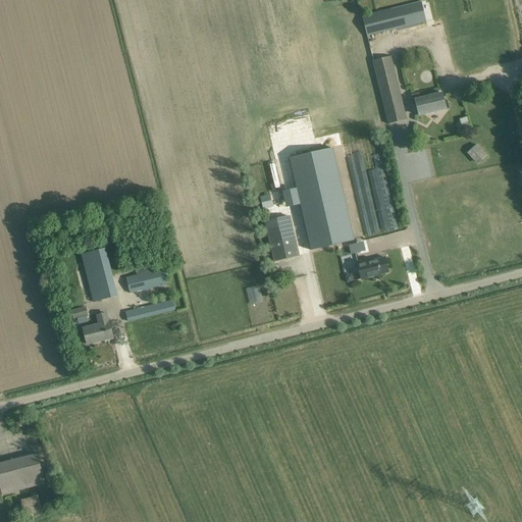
[(363,16),(367,37),(425,22),(420,2),(363,16)]
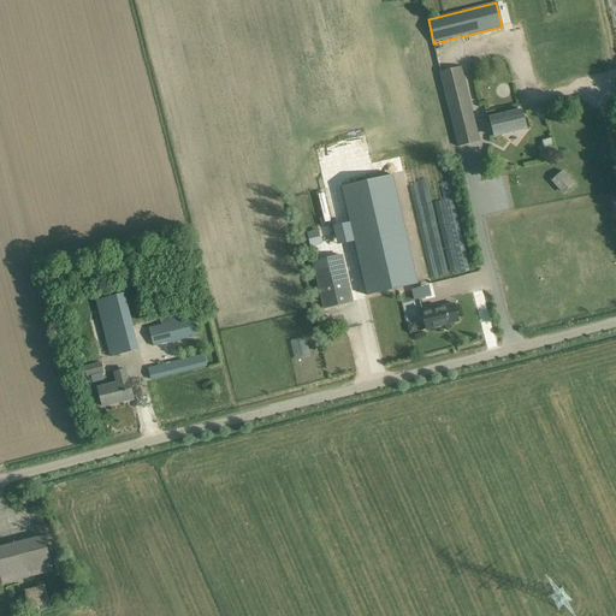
[(532,33),(532,41),(552,39),(551,30),(532,33)]
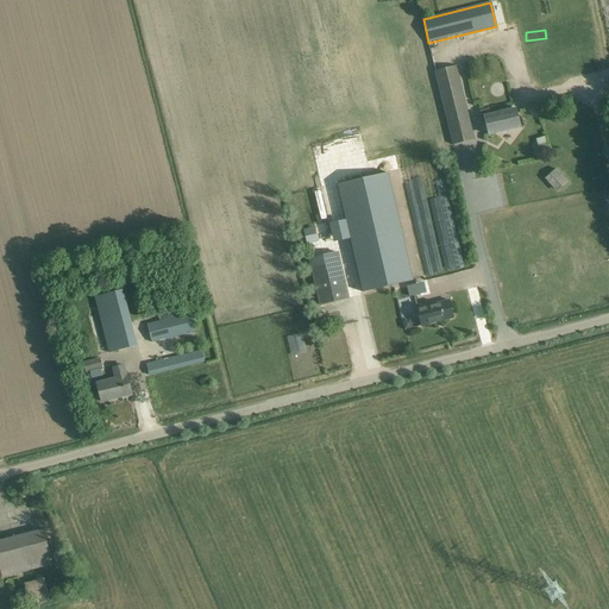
[(475,140),(457,67),(435,71),(453,145),(475,140)]
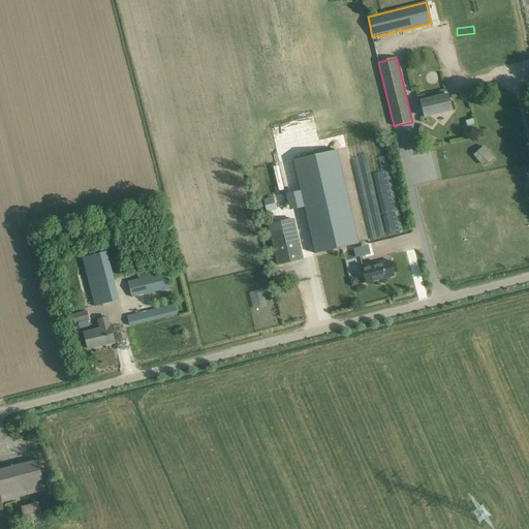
[(425,94),(416,97),(418,103),(419,107),(422,106),(425,117),(452,111),(448,96),(448,94),(427,99),(425,94)]
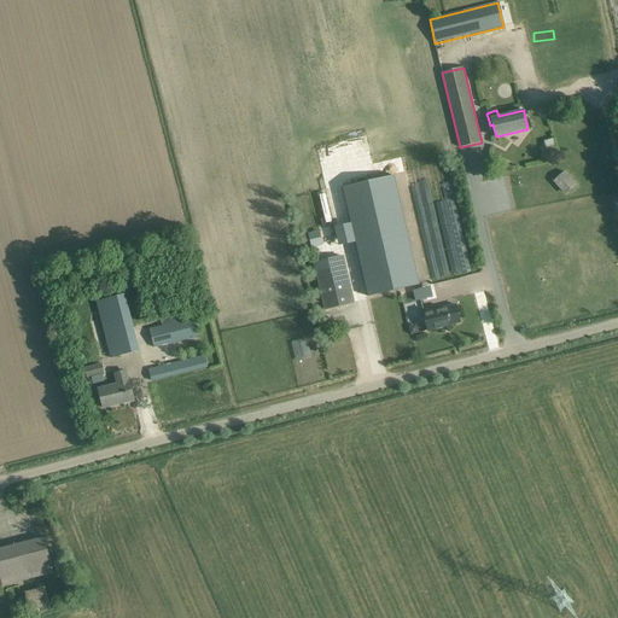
[(555,155),(557,144),(544,143),(544,153),(555,155)]
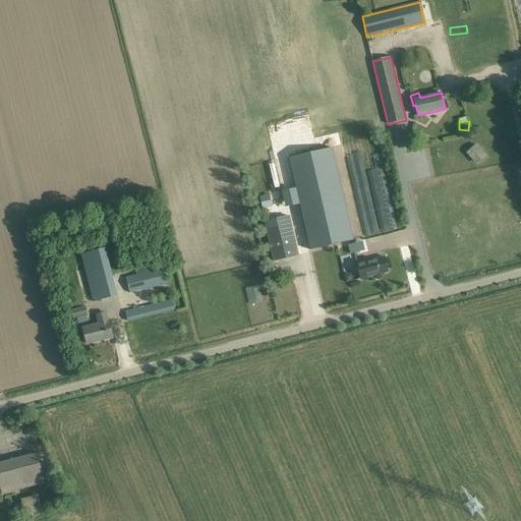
[(485,156),(476,146),(468,152),(477,163),(485,156)]
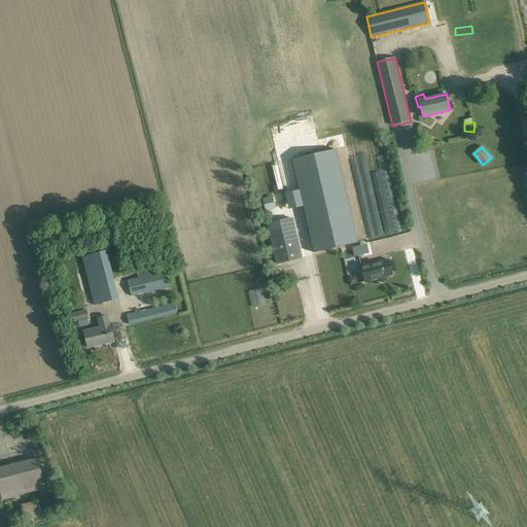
[(336,149),(292,160),(314,253),(357,243),(336,150),(336,149)]
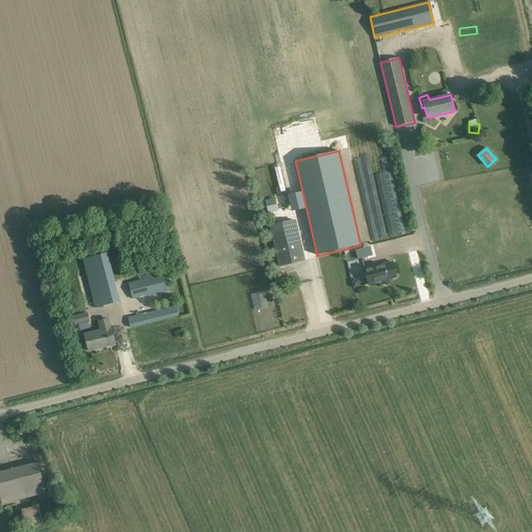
[(276,205),(267,207),(268,213),(278,211),(276,205)]
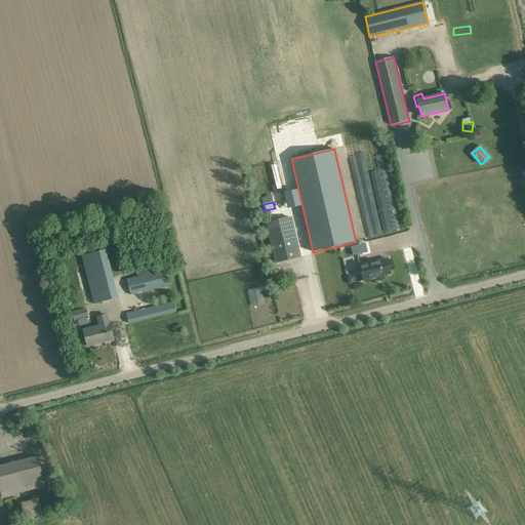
[(300,256),(290,215),(266,221),(276,263),(300,256)]
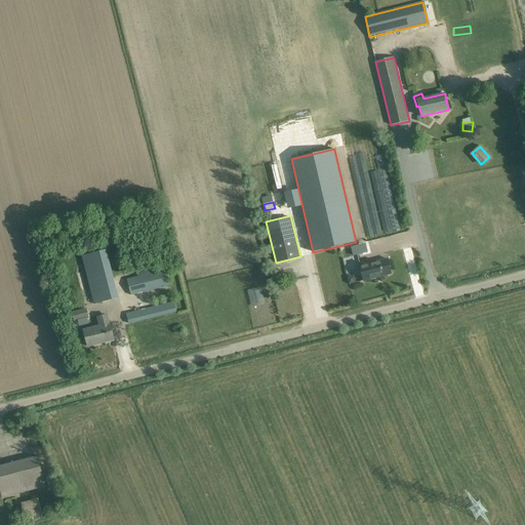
[(117,298),(105,250),(82,256),(94,304),(117,298)]
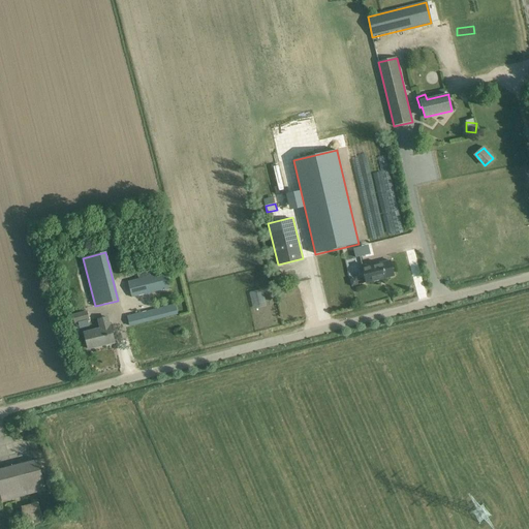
[(394,276),(391,260),(370,266),(369,265),(362,267),(366,283),(394,276)]
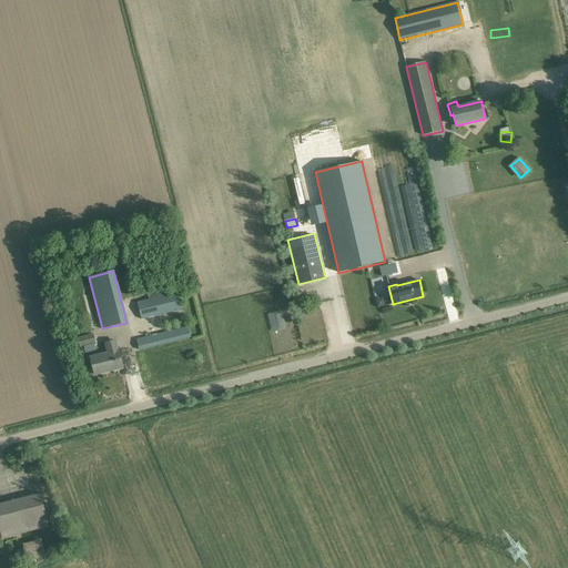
[(180,292),(137,303),(141,320),(184,308),(180,292)]
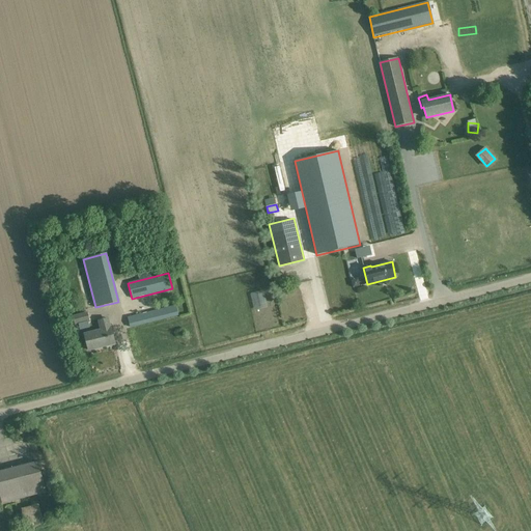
[(178,315),(175,305),(128,317),(130,327),(178,315)]
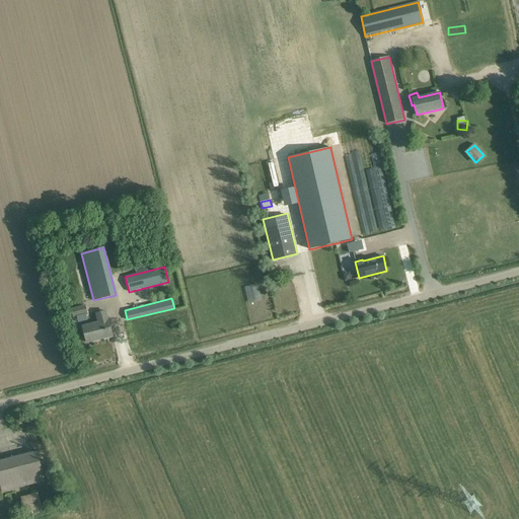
[(87,313),(85,306),(72,309),(74,316),(87,313)]
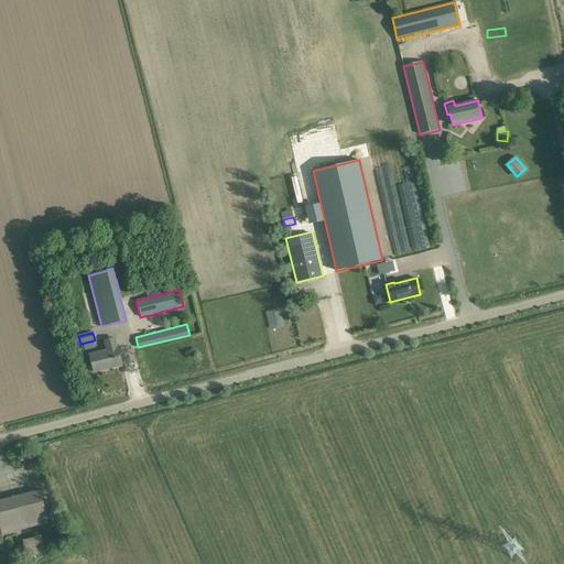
[(117,348),(115,338),(105,340),(107,349),(89,355),(94,372),(122,365),(118,348),(117,348)]
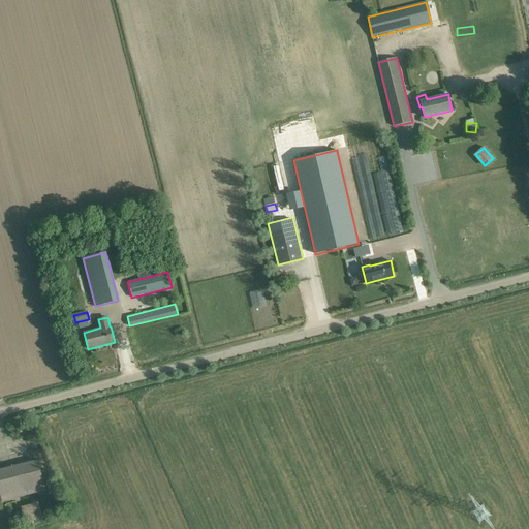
[(0,469),(0,491),(2,501),(45,490),(38,460),(0,469)]
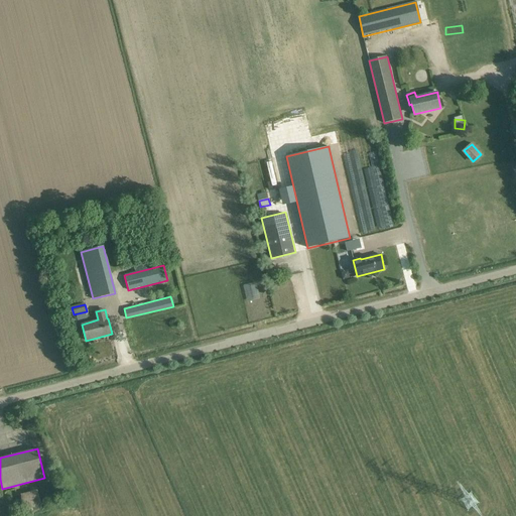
[(41,508),(37,490),(20,494),(24,513),(34,511),(41,508)]
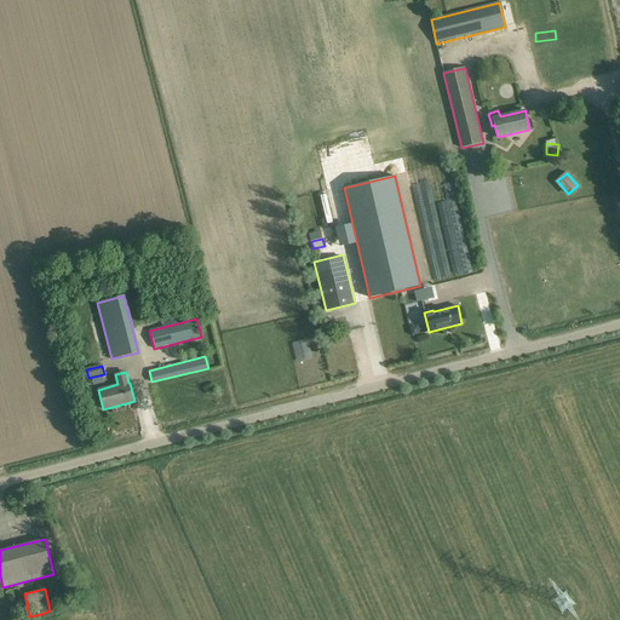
[(575,604),(566,591),(552,601),(562,613),(575,604)]
